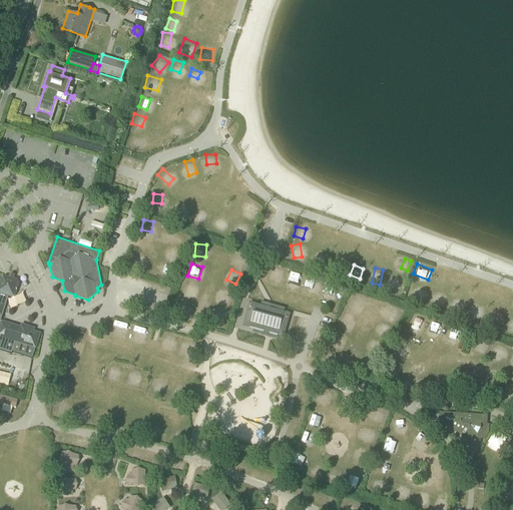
[(0,315),(0,316),(1,316),(7,295),(11,296),(15,294),(18,282),(16,279),(12,277),(5,275),(1,277),(0,280),(0,279),(0,335),(5,337),(15,340),(15,341),(12,350),(32,356),(35,348),(35,347),(36,348),(39,337),(40,334),(40,332),(33,330),(34,327),(21,323),(19,329),(0,322),(0,315)]
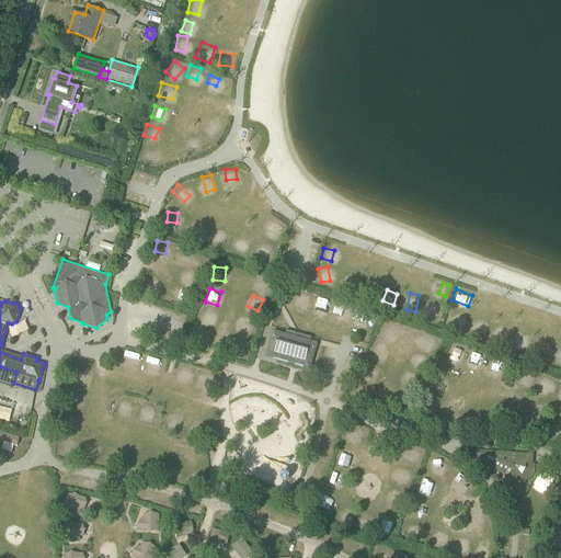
[(427,302),(427,317),(438,317),(438,302),(427,302)]
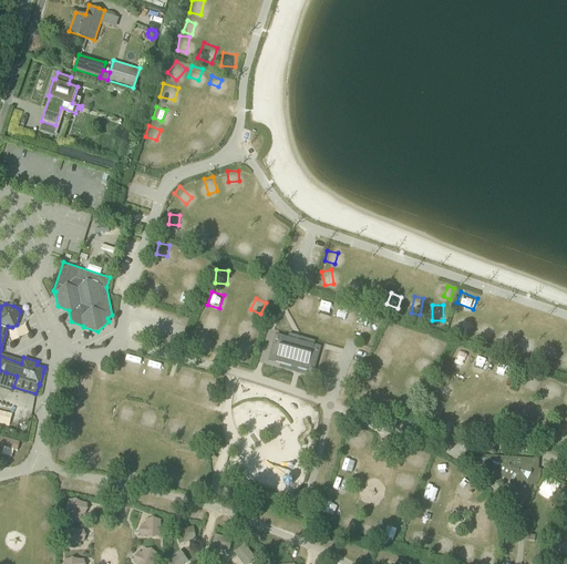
[(203,311),(197,321),(208,327),(214,317),(203,311)]
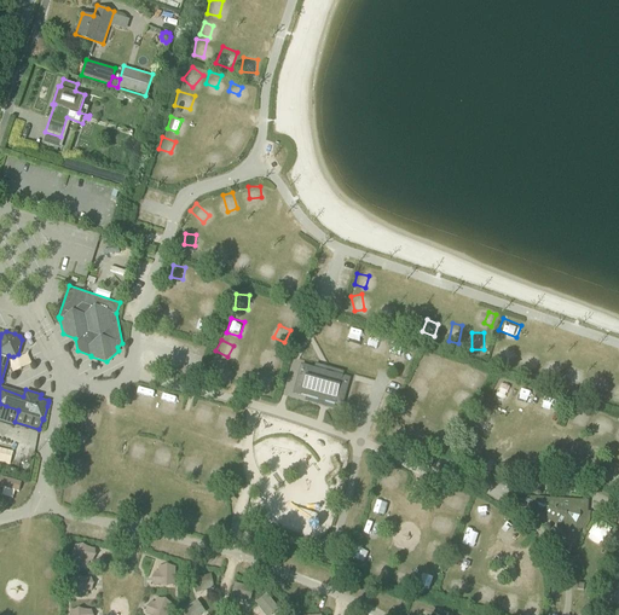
[(509,363),(514,344),(502,341),(496,359),(509,363)]
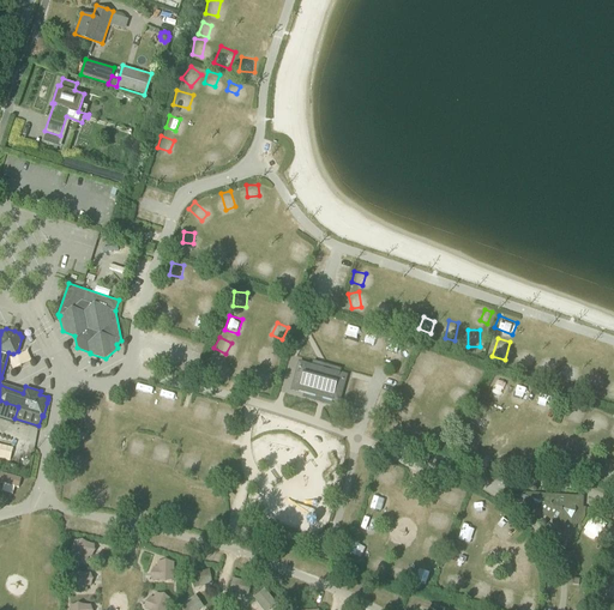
[(530,367),(533,355),(521,352),(517,363),(530,367)]
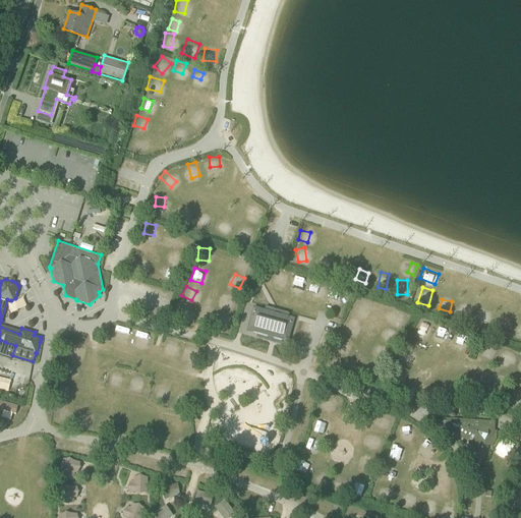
[(175,313),(185,315),(187,306),(177,303),(175,313)]
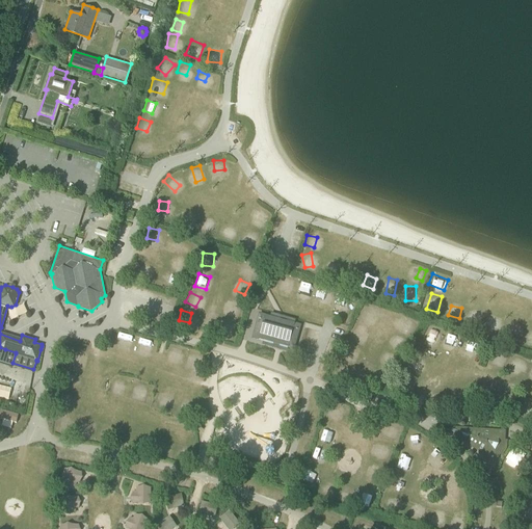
[(288,346),(287,347),(294,349),(301,323),(290,319),(291,317),(271,312),(270,314),(259,311),(251,337),(259,339),(259,338),(273,341),(272,343),(263,340),(262,343),(282,348),(283,346),(281,345),(281,344),(288,346)]
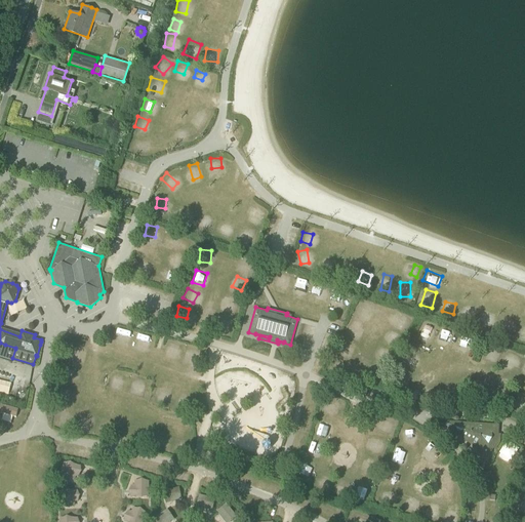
[(466,307),(462,316),(473,320),(476,311),(466,307)]
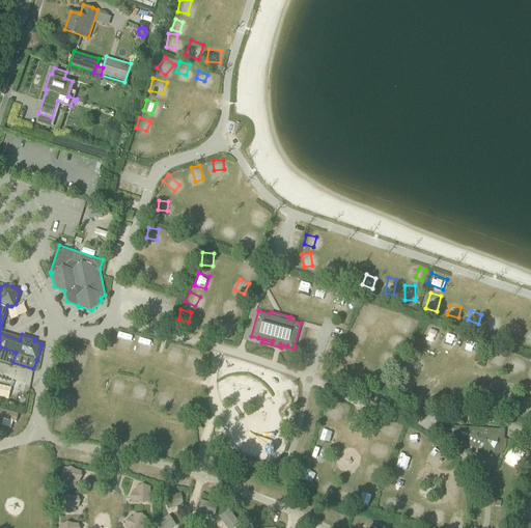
[(392,326),(400,330),(408,316),(398,311),(392,326)]
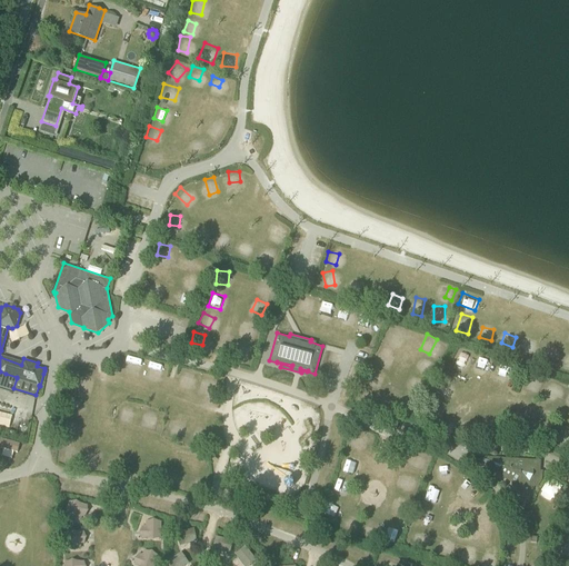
[(521,349),(531,353),(535,343),(525,339),(521,349)]
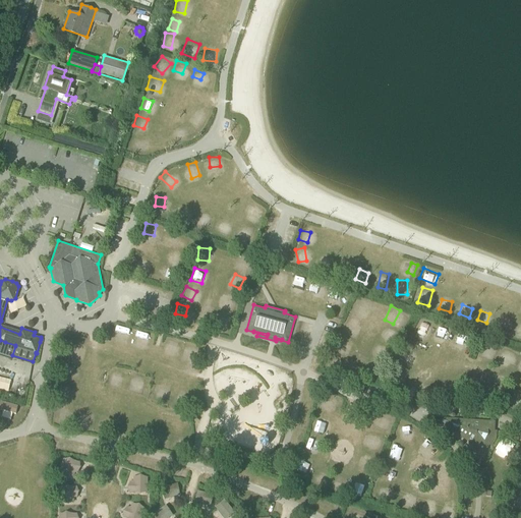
[(341,329),(351,332),(354,323),(345,319),(341,329)]
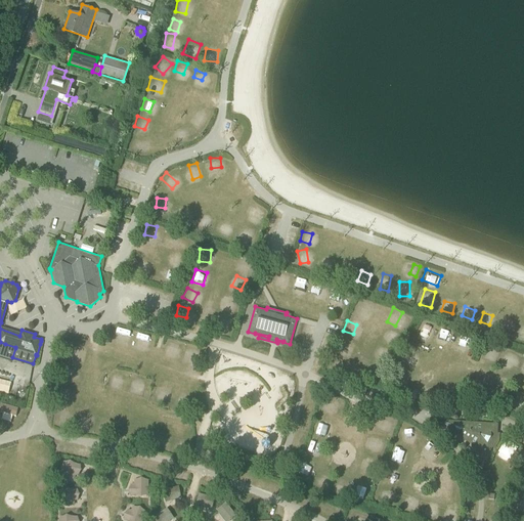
[(424,321),(421,330),(429,333),(432,324),(424,321)]
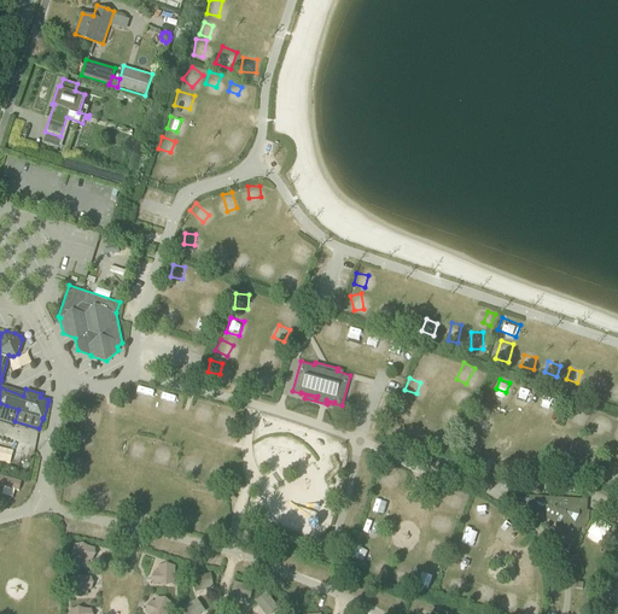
[(161,391),(158,410),(172,411),(174,391),(161,391)]
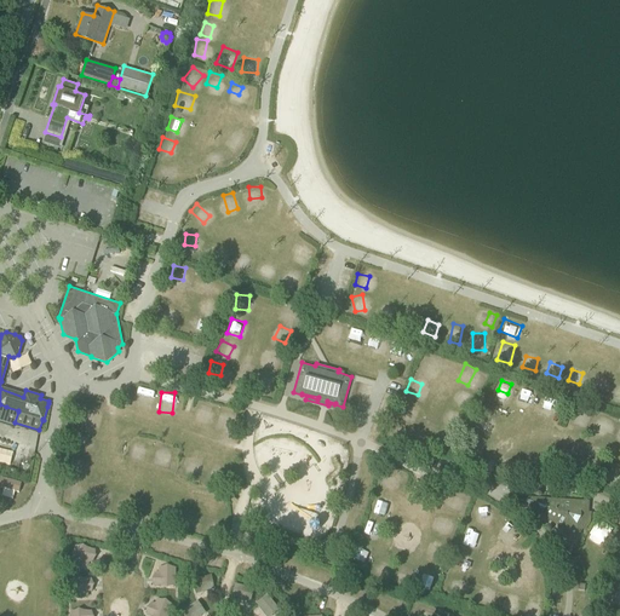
[(196,412),(211,413),(212,402),(197,401),(196,412)]
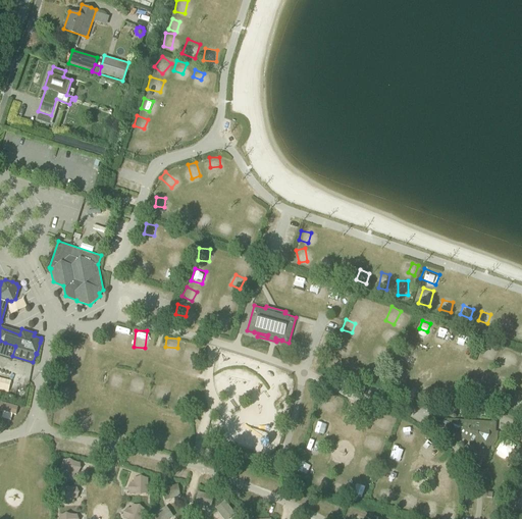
[(193,355),(196,345),(185,342),(181,353),(193,355)]
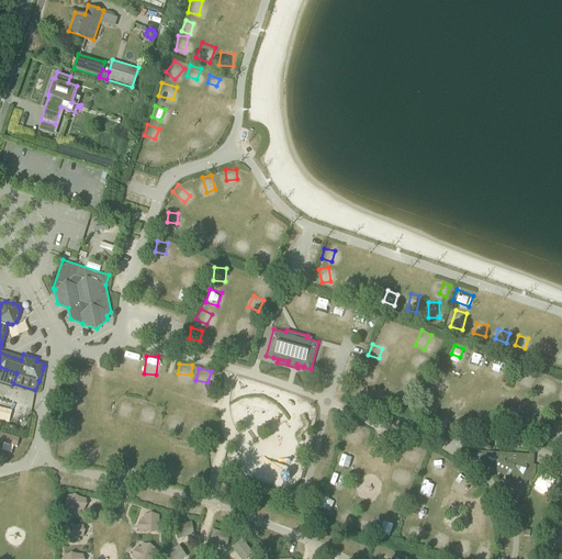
[(71,370),(70,381),(86,383),(87,372),(71,370)]
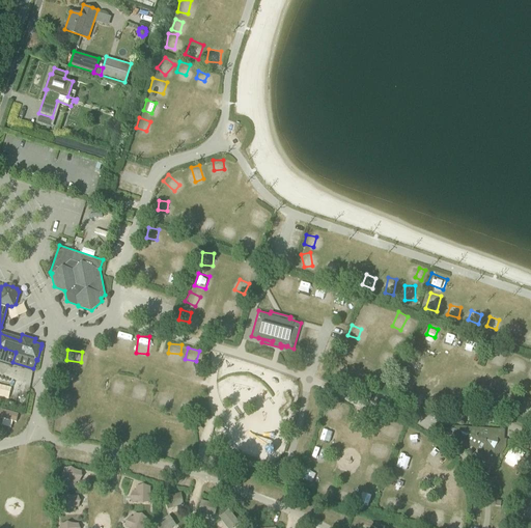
[(61,381),(72,383),(74,370),(63,368),(61,381)]
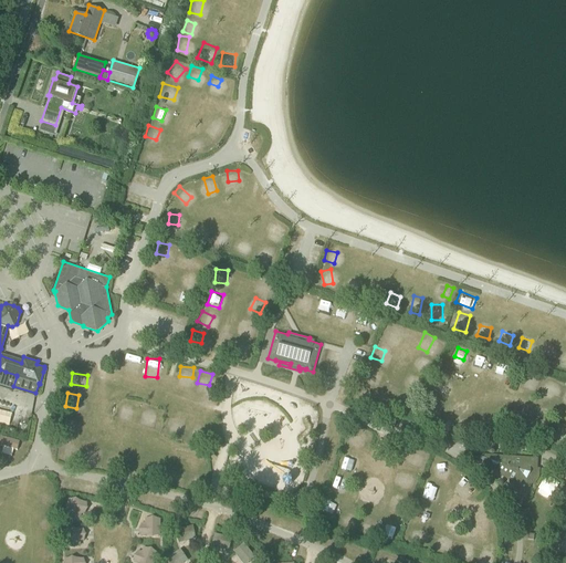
[(117,410),(132,413),(134,402),(118,399),(117,410)]
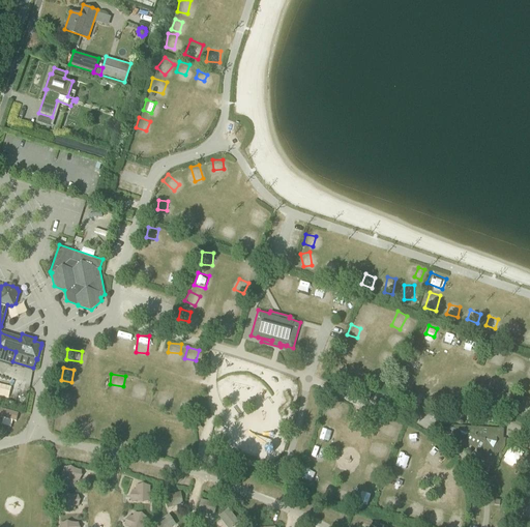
[(135,389),(144,392),(147,383),(138,380),(135,389)]
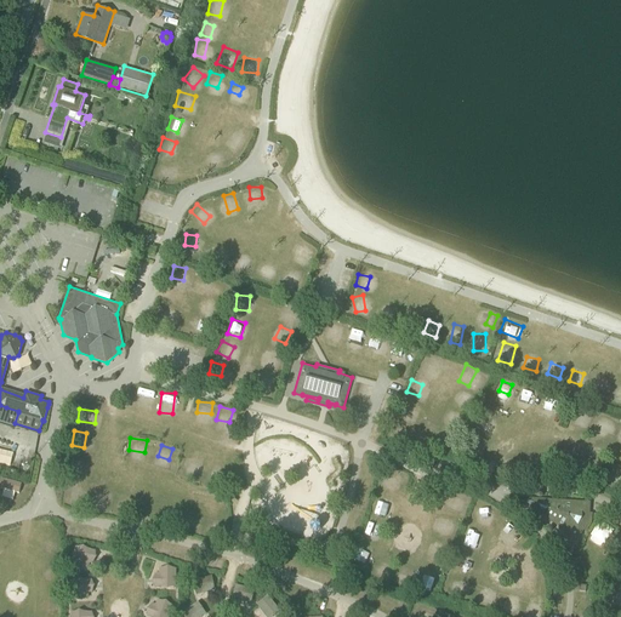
[(83,470),(85,458),(68,455),(66,467),(83,470)]
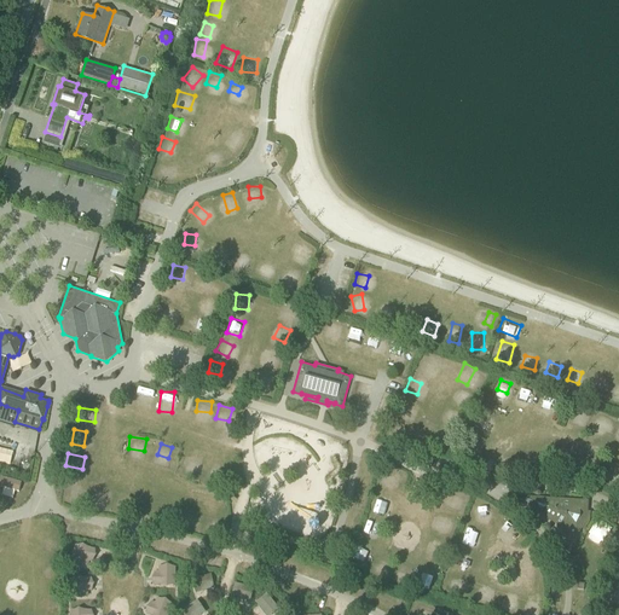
[(184,459),(181,473),(194,474),(196,462),(184,459)]
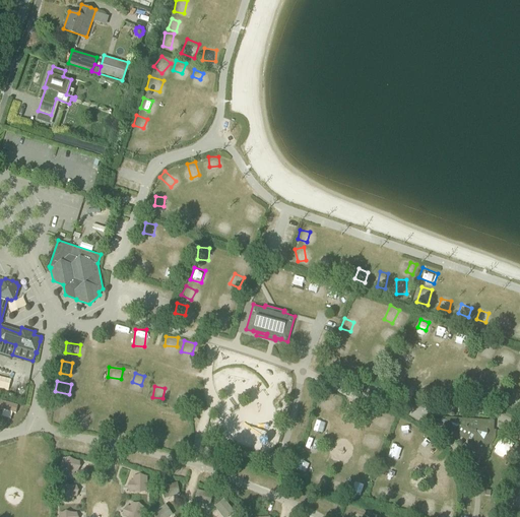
[(0,398),(0,406),(2,407),(0,413),(9,415),(10,409),(15,410),(17,402),(0,398)]
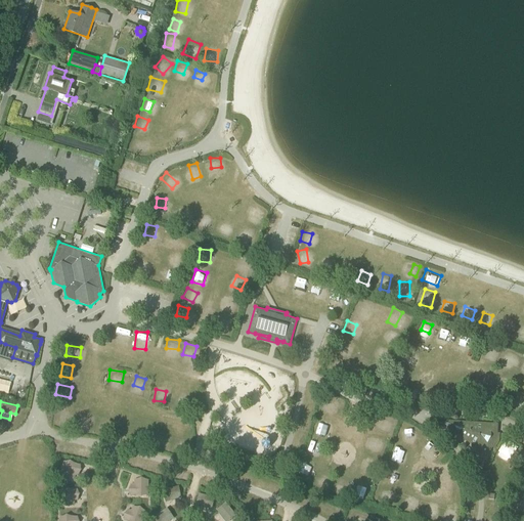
[(69,420),(69,408),(53,409),(54,420),(69,420)]
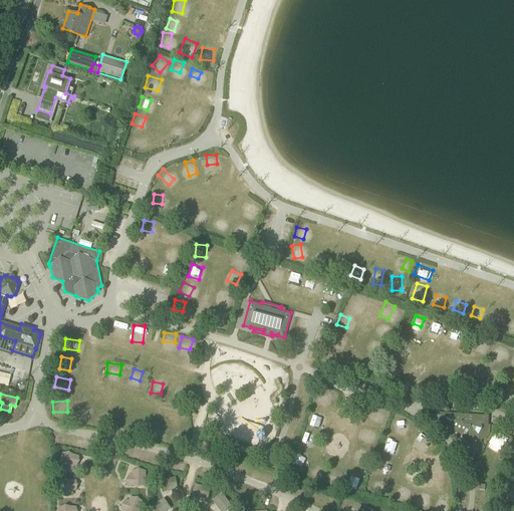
[(78,410),(77,420),(87,420),(88,411),(78,410)]
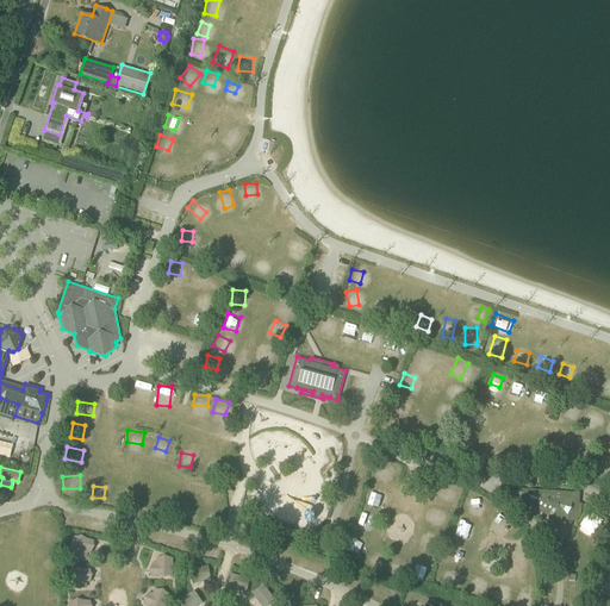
[(117,487),(116,498),(126,499),(128,488),(117,487)]
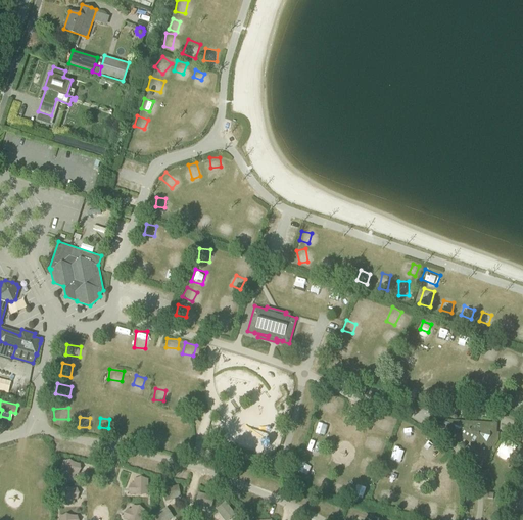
[(446,419),(444,425),(464,437),(485,452),(494,439),(494,422),(470,420),(446,419)]
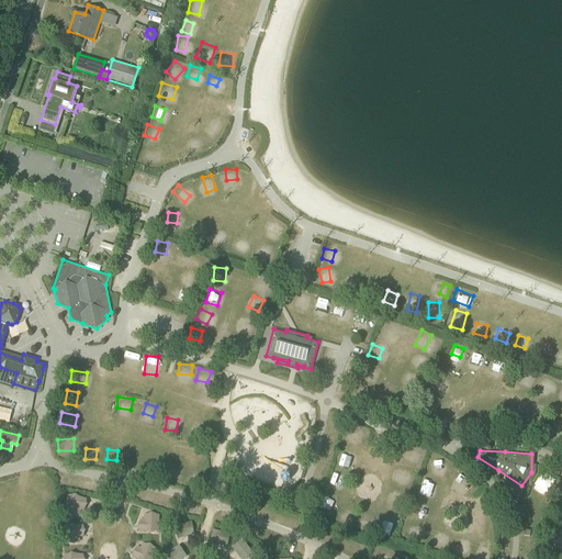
[(154,473),(164,476),(167,461),(156,459),(154,473)]
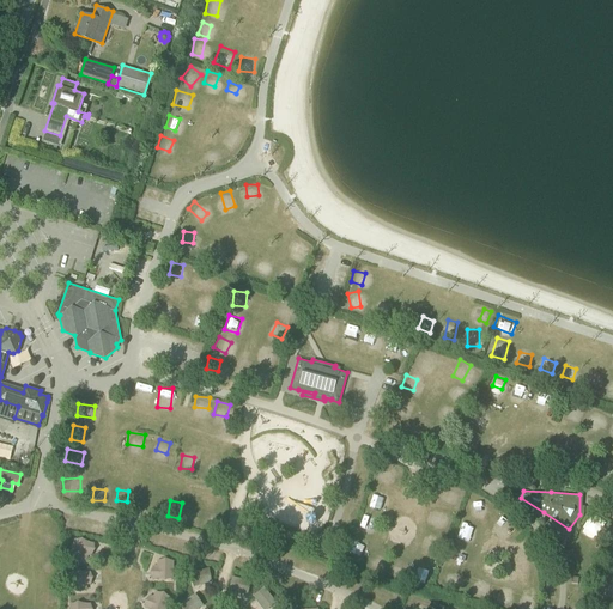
[(71,555),(90,554),(90,540),(70,540),(71,555)]
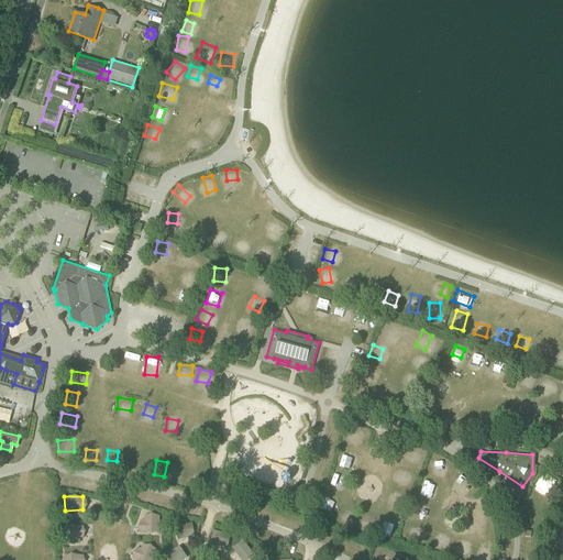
[(135,517),(134,531),(156,531),(156,512),(142,512),(142,518),(135,517)]
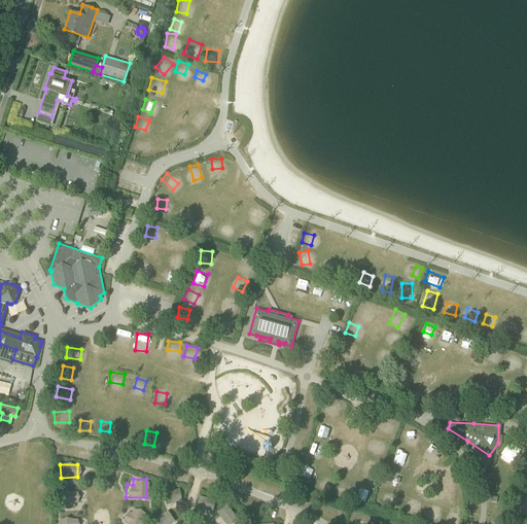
[(76,489),(59,489),(59,505),(76,507),(76,489)]
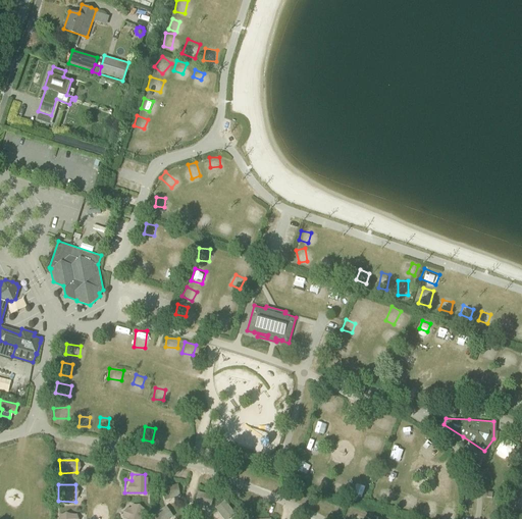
[(120,516),(126,518),(128,518),(133,511),(140,514),(143,507),(132,501),(125,513),(122,512),(120,516)]
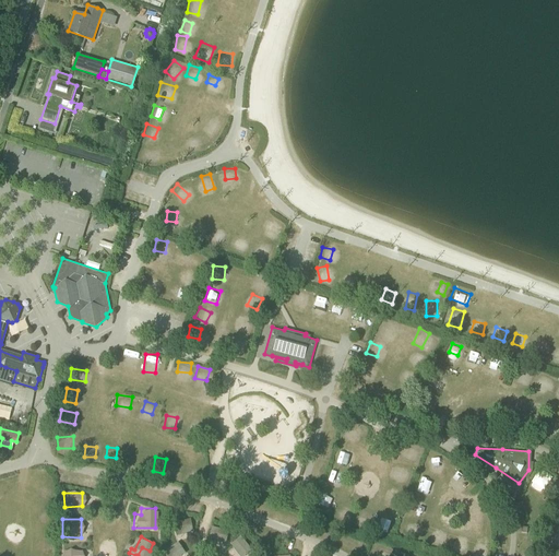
[(178,541),(162,548),(165,555),(176,555),(183,553),(178,541)]
